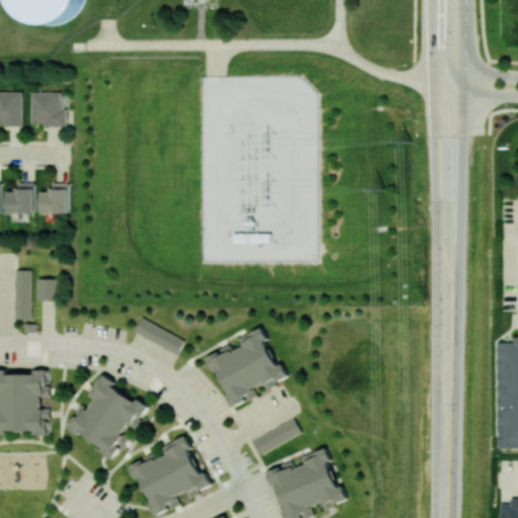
[(82,0),(82,2),(78,9),(73,14),(66,19),(60,22),(52,23),(44,23),(35,20),(27,16),(21,10),(16,3),(15,0),(82,0)]
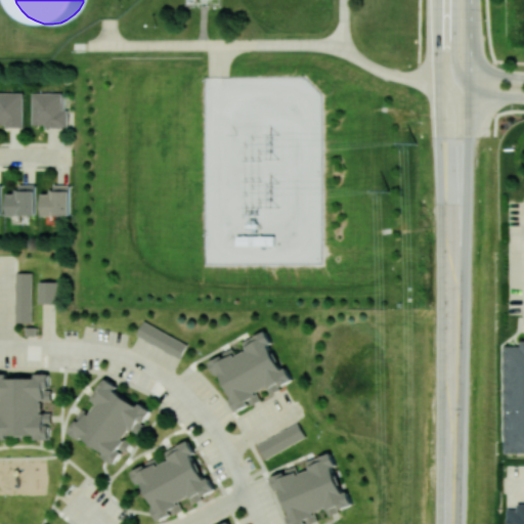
[(24,92),(0,91),(0,125),(24,126),(24,92)]
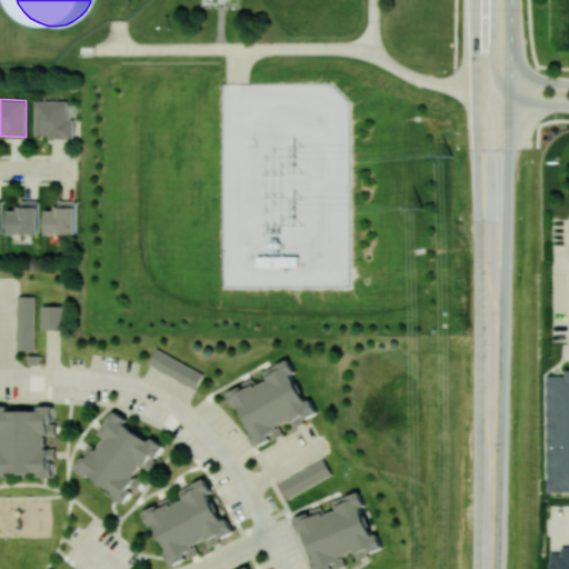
[(36,137),(73,137),(73,118),(68,118),(68,100),(36,100),(36,137)]
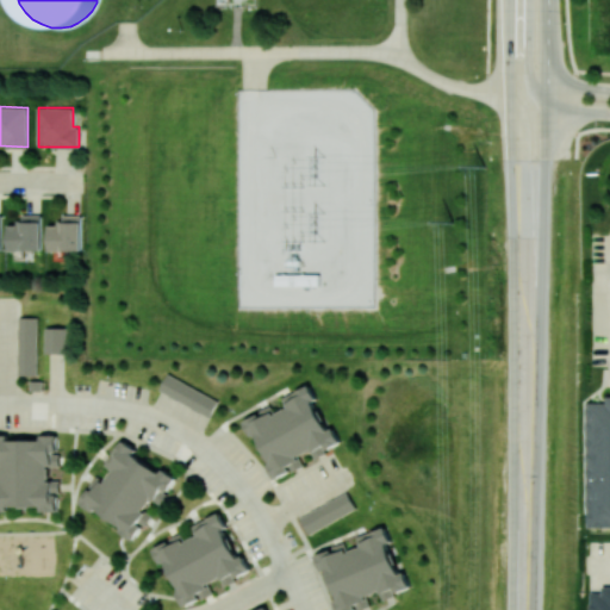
[(10,250),(43,249),(42,215),(20,215),(20,224),(8,224),(10,250)]
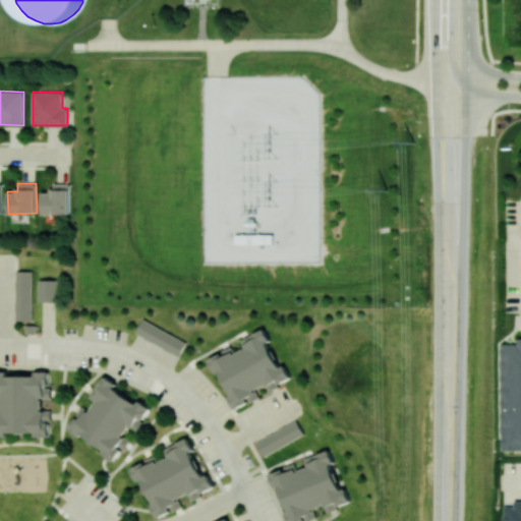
[(42,214),(71,214),(71,183),(54,183),(54,190),(42,190),(42,214)]
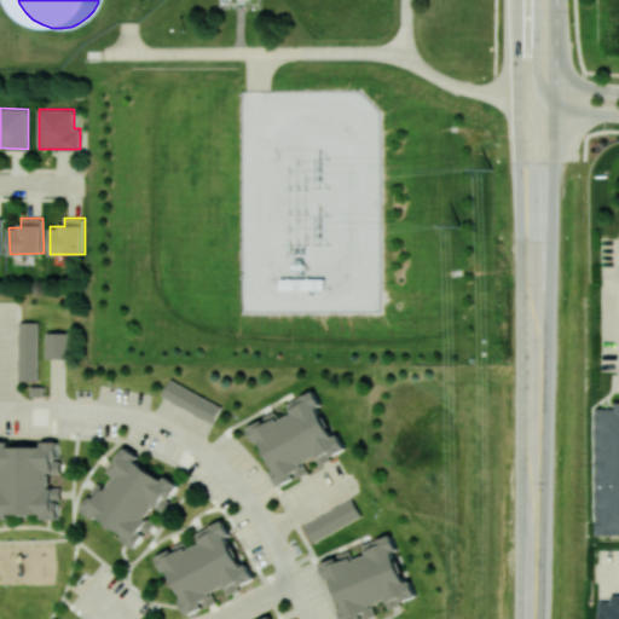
[(282,277),(282,290),(327,290),(327,276),(282,277)]
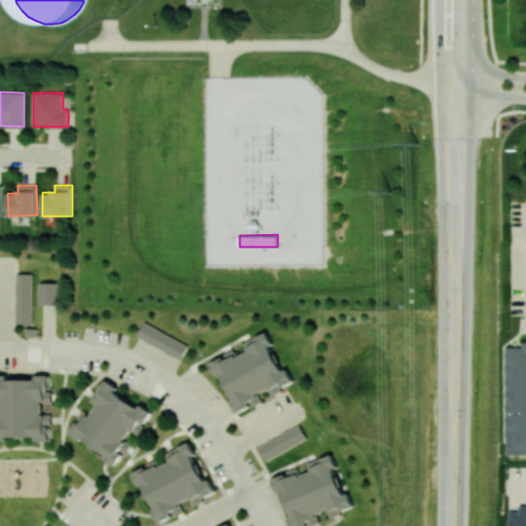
[(33,273),(15,273),(14,323),(32,323),(33,273)]
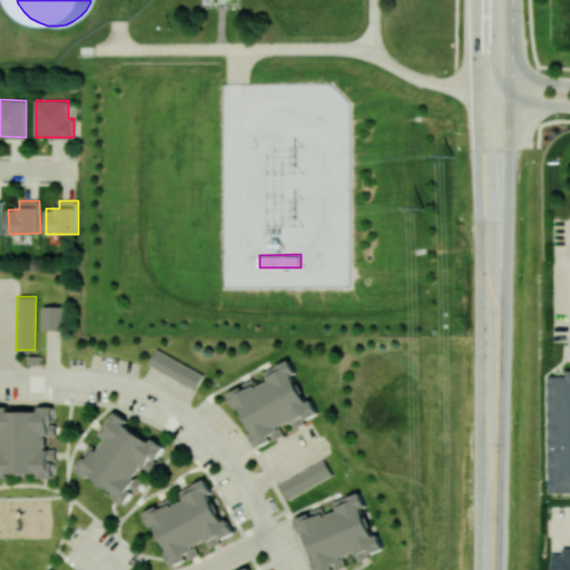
[(62,305),(43,305),(43,330),(62,330),(62,305)]
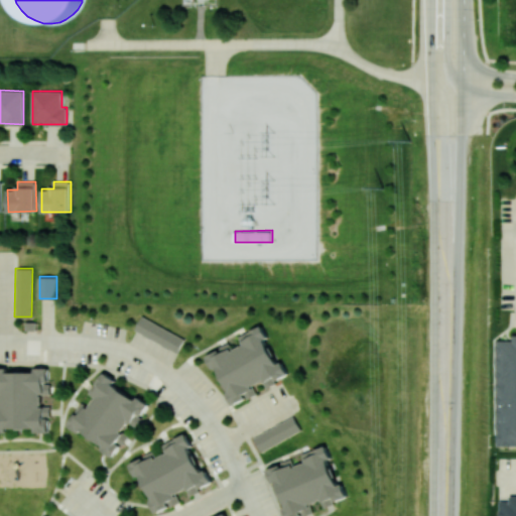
[(135,333),(180,351),(185,336),(140,317),(135,333)]
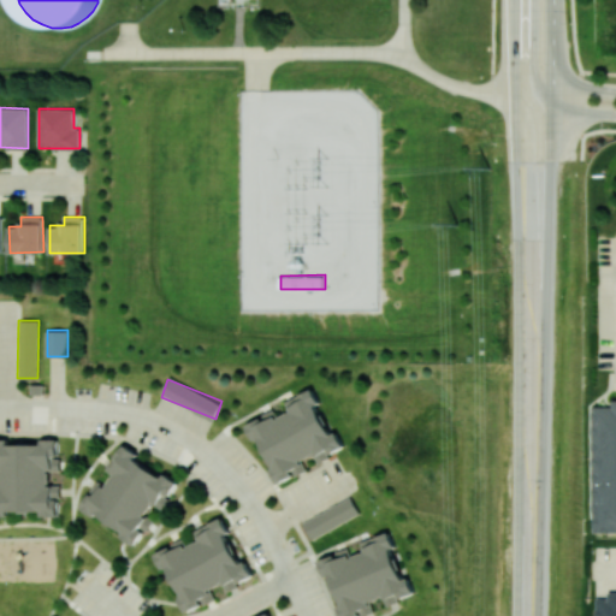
[(278,484),(307,469),(303,460),(315,455),(318,461),(347,448),(339,431),(333,433),(313,389),(298,395),(303,404),(277,416),(274,410),(247,424),(254,440),(261,438),(274,467),(272,468),(278,484)]
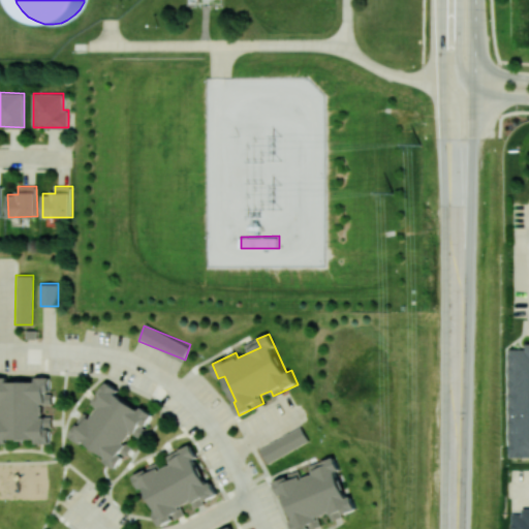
[(510,348),(509,457),(528,456),(528,342),(527,343),(527,349),(510,348)]
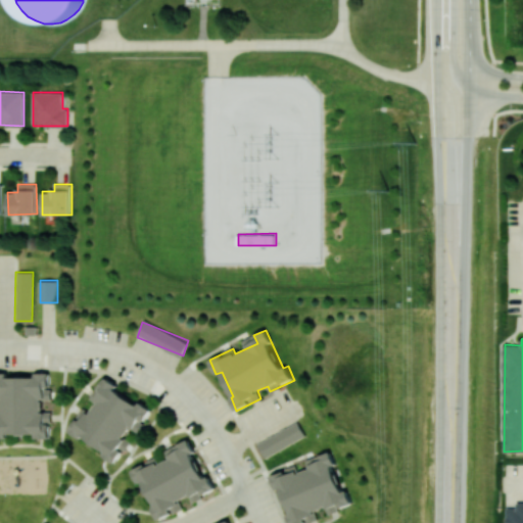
[(0,437),(8,438),(8,434),(36,434),(36,438),(50,438),(50,412),(42,412),(43,399),(50,399),(51,373),(36,372),(36,377),(8,377),(8,373),(0,372),(0,398),(1,398),(1,413),(0,412),(0,437)]
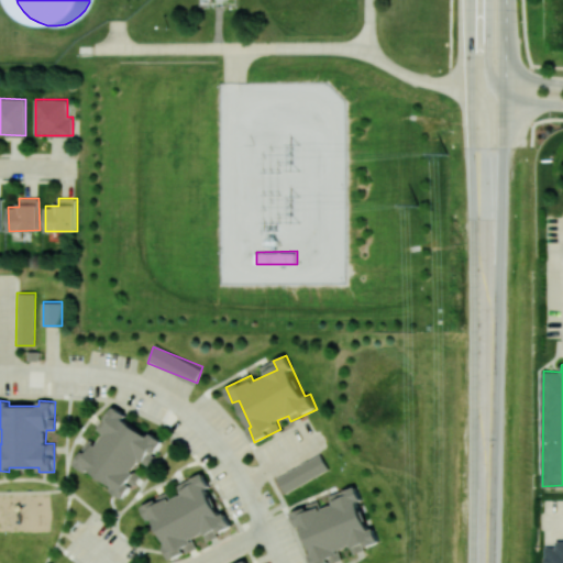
[(164,440),(112,409),(106,419),(110,421),(97,443),(89,439),(74,464),(86,472),(87,468),(113,485),(110,490),(125,499),(140,475),(134,471),(141,461),(148,465),(164,440)]
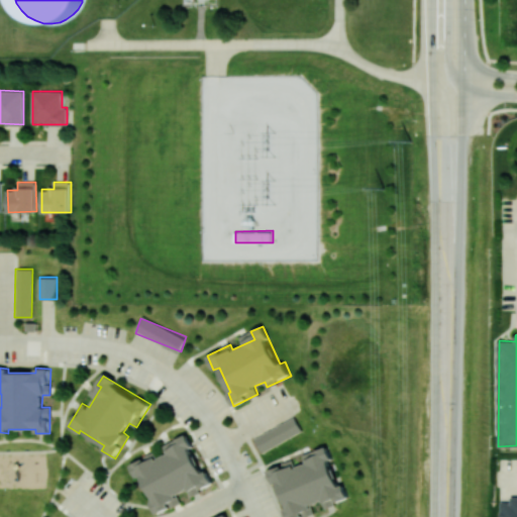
[(303,431),(295,416),(254,437),(263,452),(303,431)]
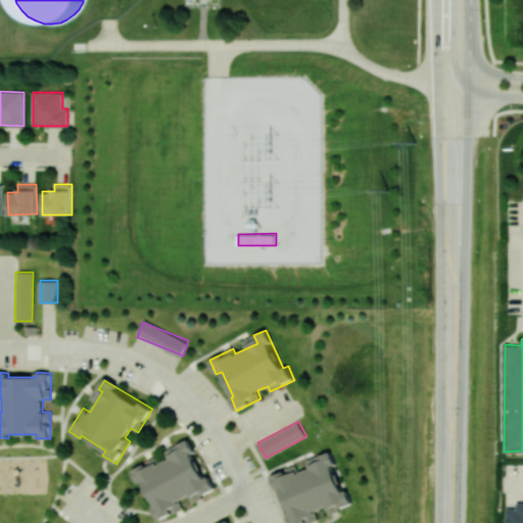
[(217,489),(209,476),(206,477),(188,440),(175,445),(179,453),(156,463),(153,459),(131,470),(138,483),(143,481),(156,507),(153,509),(158,520),(183,508),(179,501),(189,495),(192,502),(217,489)]
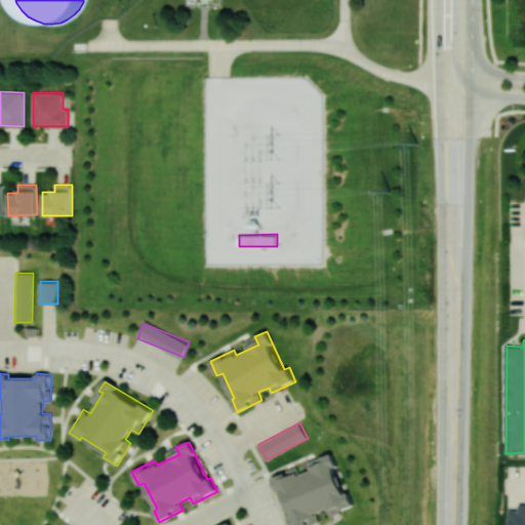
[(291,524),(308,524),(319,521),(316,513),(327,509),(329,515),(355,507),(350,491),(345,493),(335,467),(337,466),(333,453),(308,461),(311,470),(298,474),(296,468),(272,476),(277,491),(282,489),(291,516),(289,517),(291,524)]
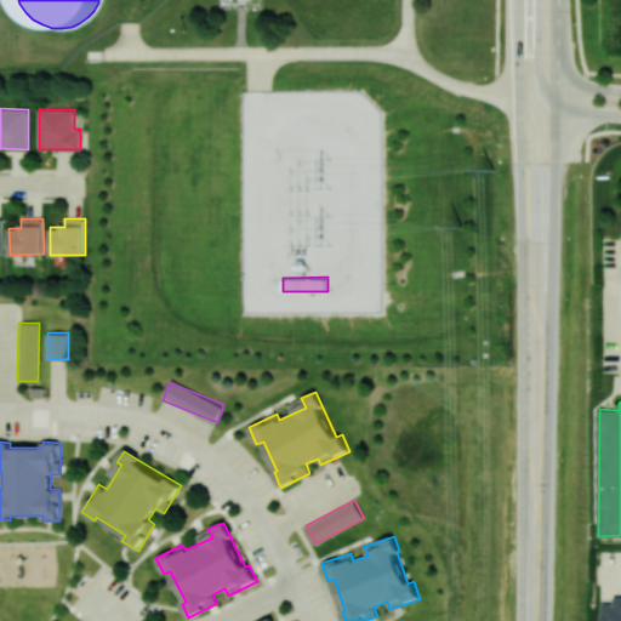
[(602,620),(620,620),(620,598),(614,599),(614,603),(603,603),(602,620)]
